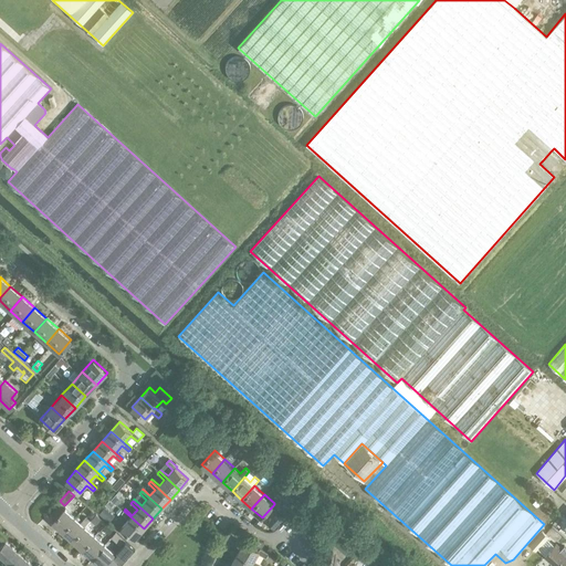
[(105,504),(100,511),(109,521),(115,514),(105,504)]
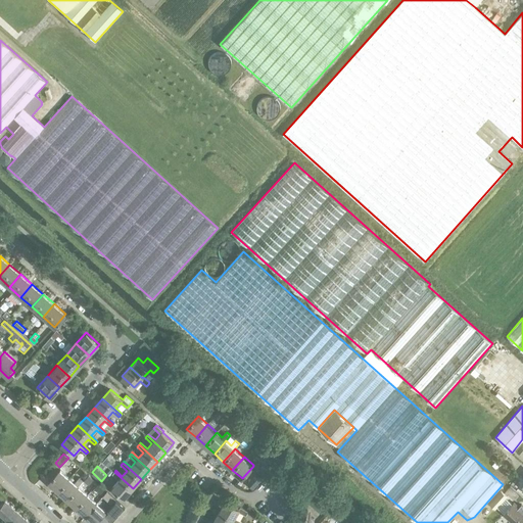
[(279,472),(274,468),(266,477),(271,481),(279,472)]
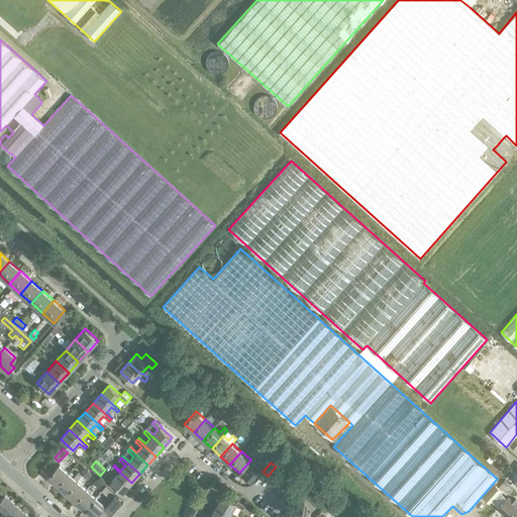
[(48,477),(58,485),(69,473),(60,463),(48,477)]
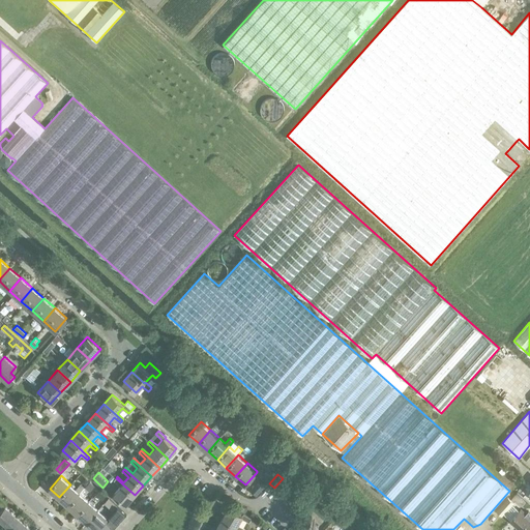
[(120,487),(114,494),(126,504),(135,495),(116,478),(114,480),(120,487)]
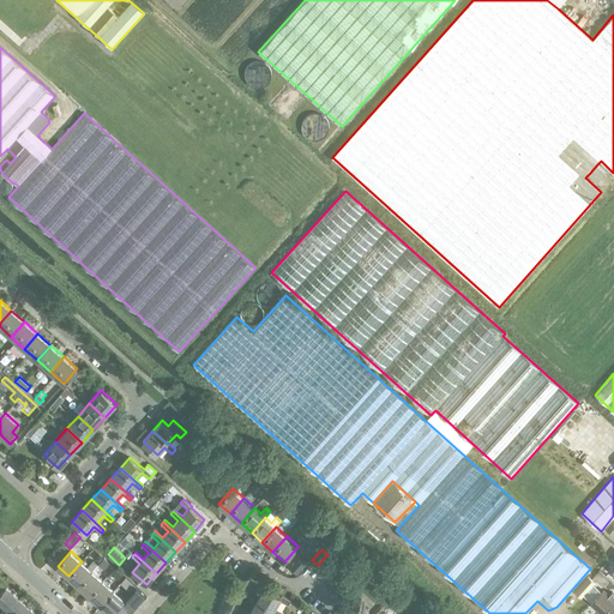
[(324,570),(333,559),(327,554),(318,565),(324,570)]
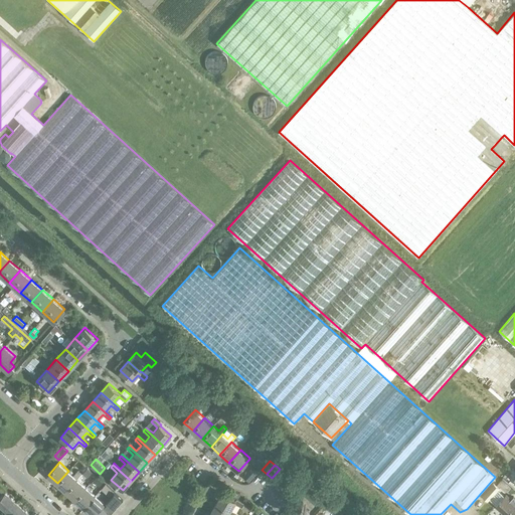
[(284,473),(280,469),(277,472),(272,478),(276,482),(284,473)]
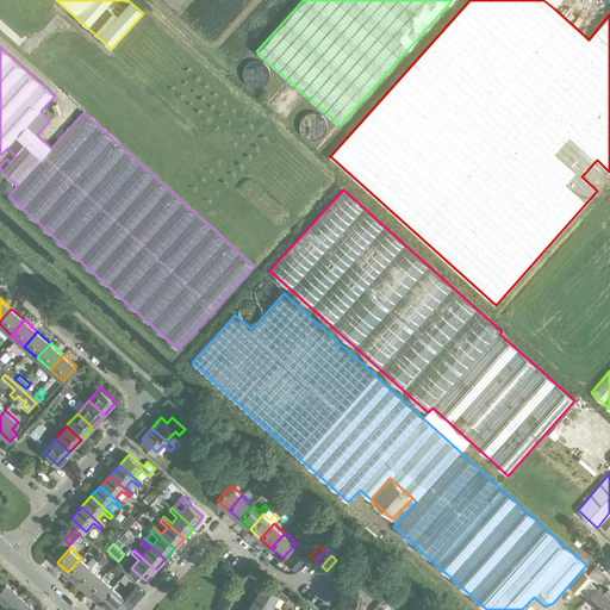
[(81,558),(68,572),(79,582),(92,567),(97,560),(92,556),(87,562),(81,558)]
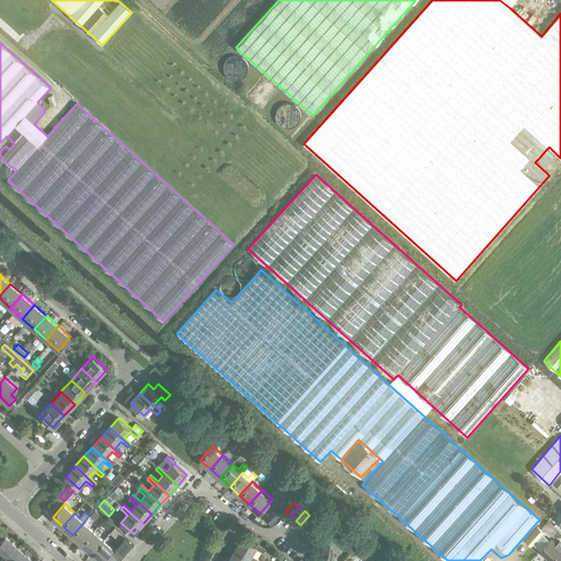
[(315,519),(309,515),(300,525),(306,530),(315,519)]
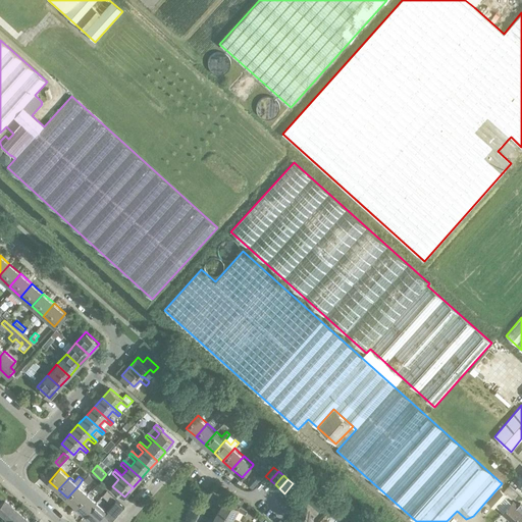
[(297,487),(293,483),(284,493),(289,498),(297,487)]
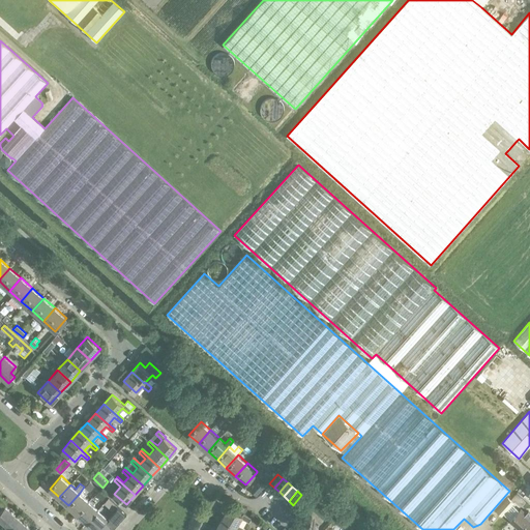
[(80,493),(68,505),(78,513),(89,501),(80,493)]
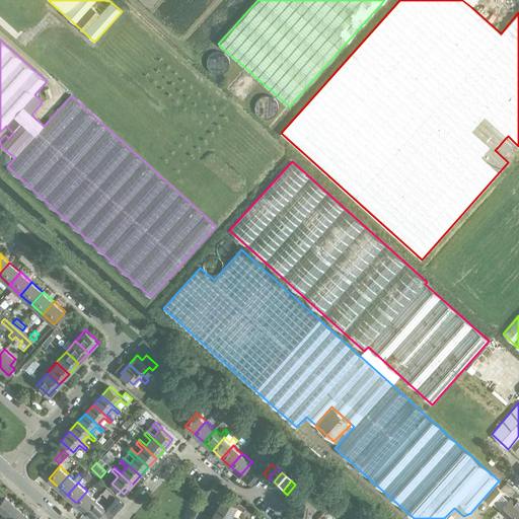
[(300,490),(295,485),(293,488),(287,495),(292,499),(300,490)]
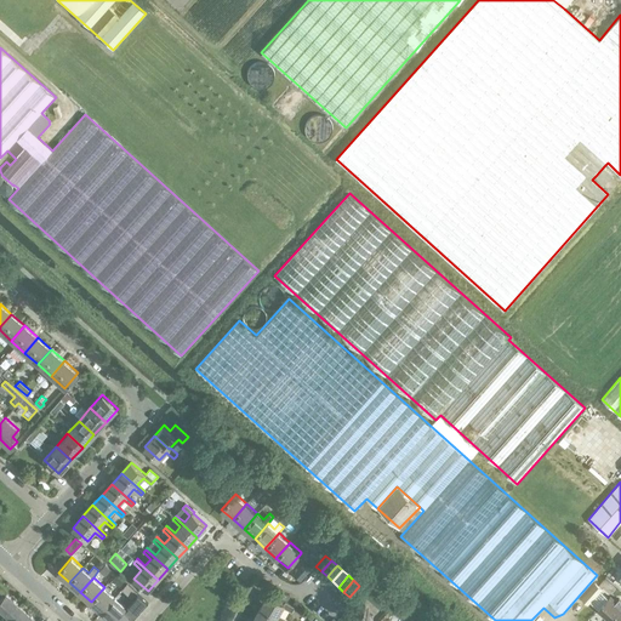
[(588,604),(602,590),(593,582),(581,598),(588,604)]
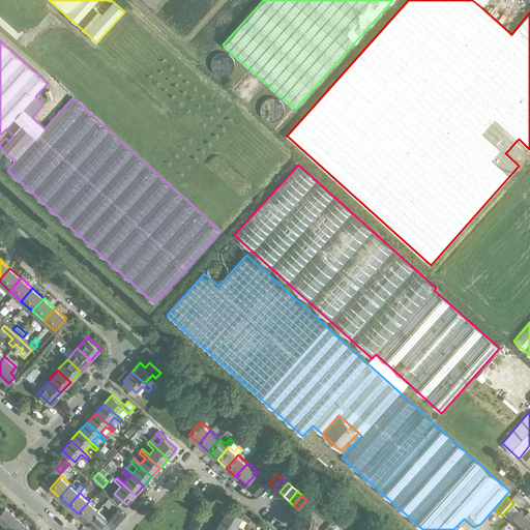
[(312,504),(306,500),(303,503),(298,509),(303,513),(312,504)]
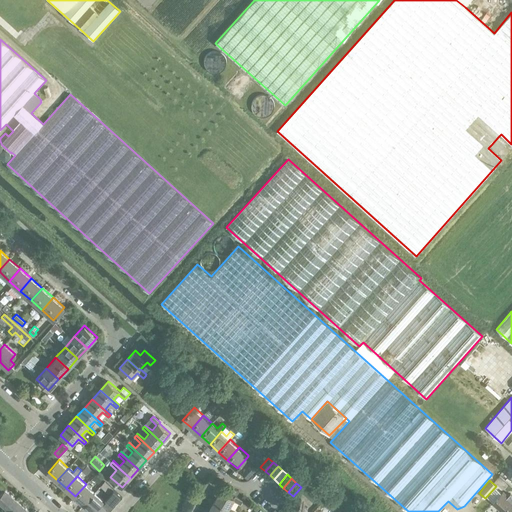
[(83,504),(95,492),(95,491),(91,489),(86,484),(75,496),(83,504)]
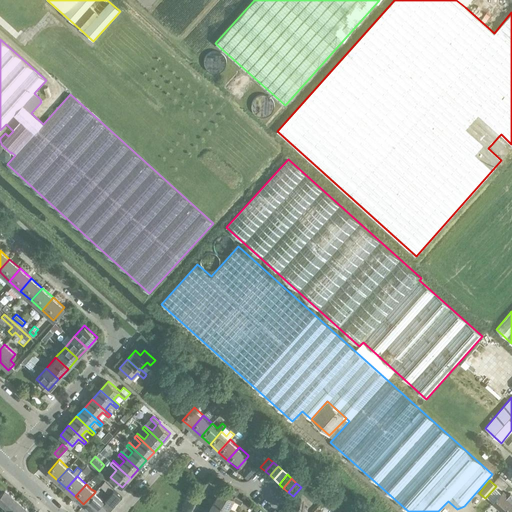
[(0,491),(0,501),(7,509),(16,499),(4,488),(0,491)]
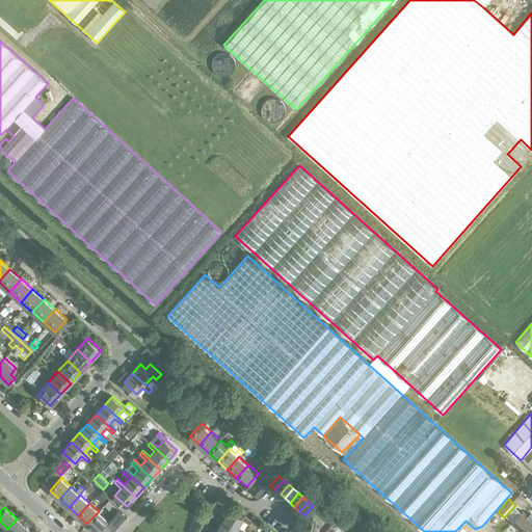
[(122,512),(117,508),(109,517),(111,520),(108,523),(115,530),(127,516),(122,512)]
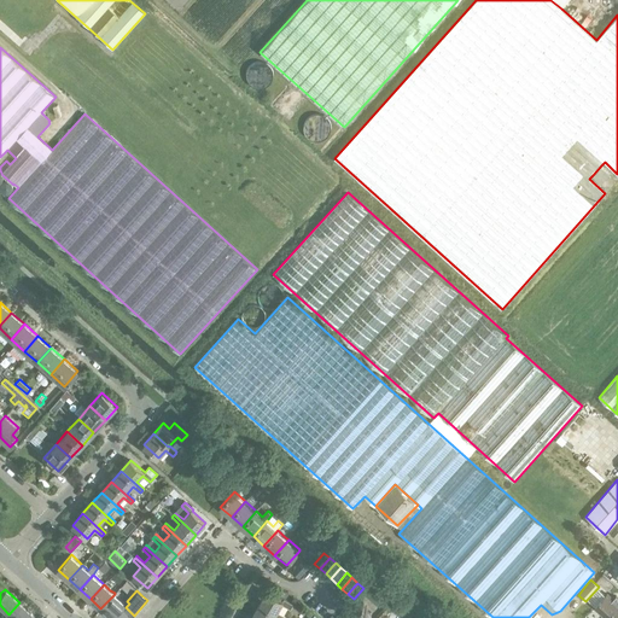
[(267,592),(260,605),(283,617),(285,617),(286,617),(278,612),(281,605),(291,610),(293,604),(285,599),(284,601),(267,592)]
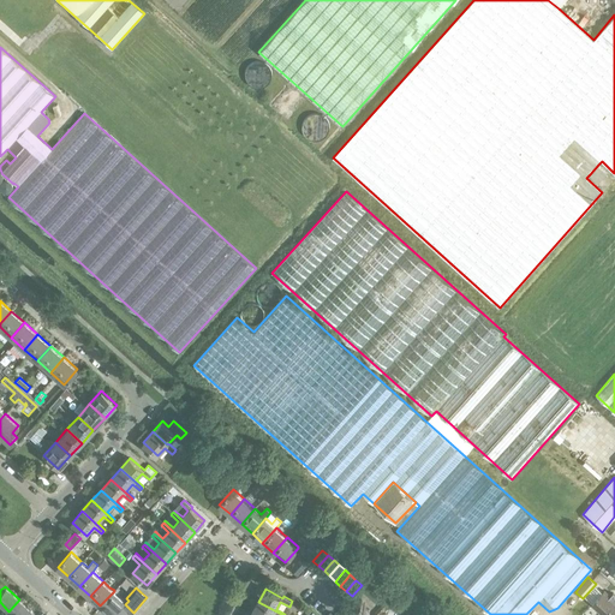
[(114,591),(100,605),(109,614),(112,614),(125,601),(114,591)]
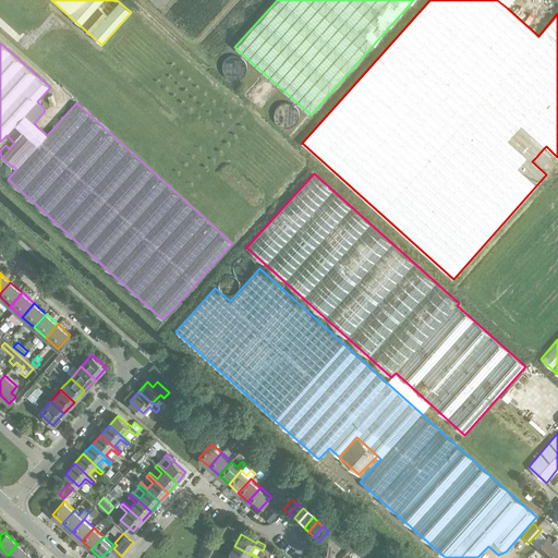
[(557,557),(557,538),(556,537),(554,541),(548,536),(537,548),(547,557),(557,557)]
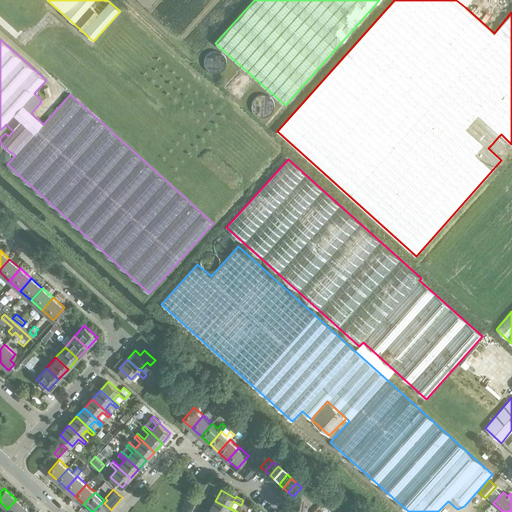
[(26,511),(28,510),(16,499),(7,509),(11,511),(26,511)]
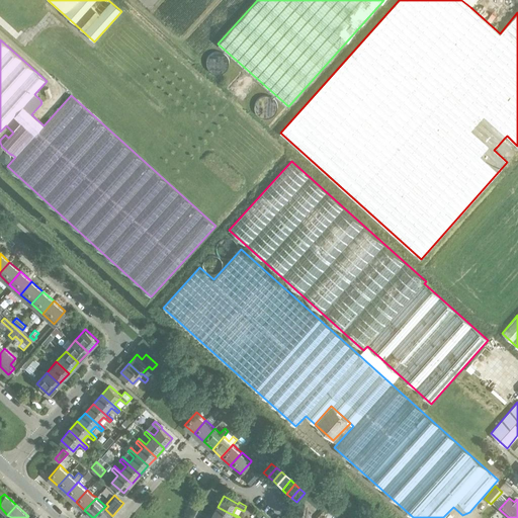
[(309,517),(312,515),(308,511),(310,509),(306,505),(304,507),(300,506),(289,517),(309,517)]
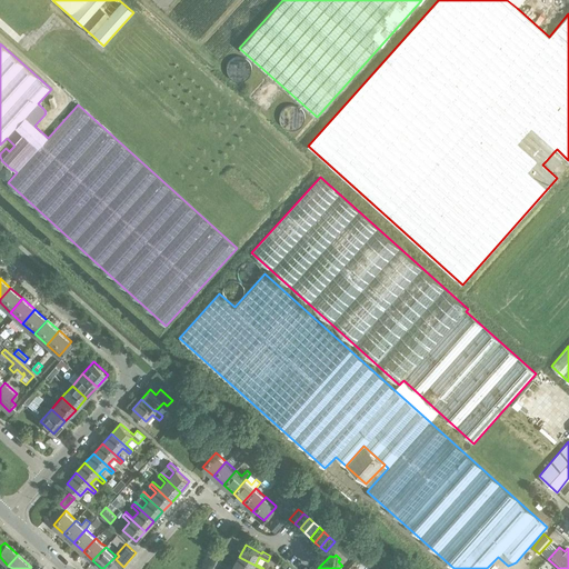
[(260,568),(239,557),(232,568),(233,568),(251,568),(253,568),(255,568),(260,568)]
